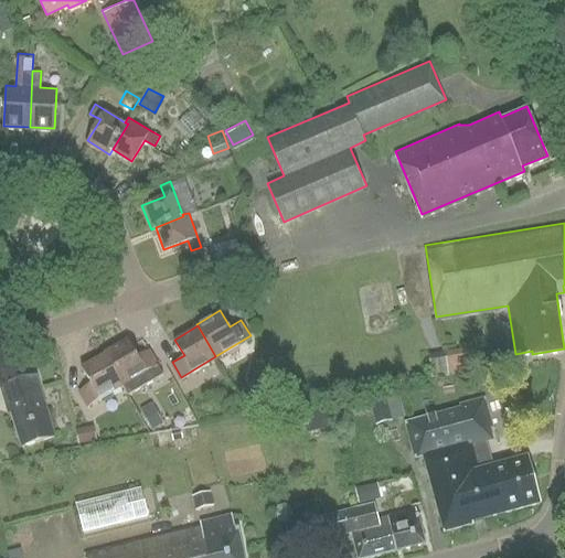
[(158,362),(148,346),(137,353),(127,336),(103,351),(104,353),(123,383),(124,383),(124,384),(128,392),(139,385),(134,376),(158,362)]
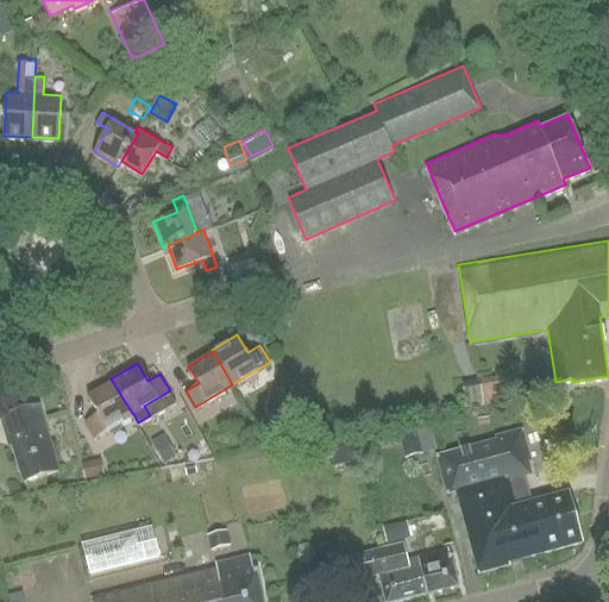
[(513,371),(462,378),(462,386),(464,402),(516,395),(514,378),(513,371)]
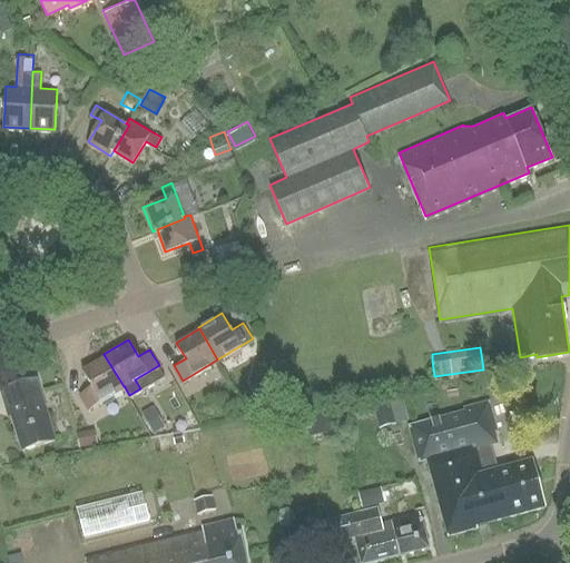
[(125,386),(124,386),(105,356),(81,369),(91,386),(80,393),(89,408),(125,387),(125,386)]
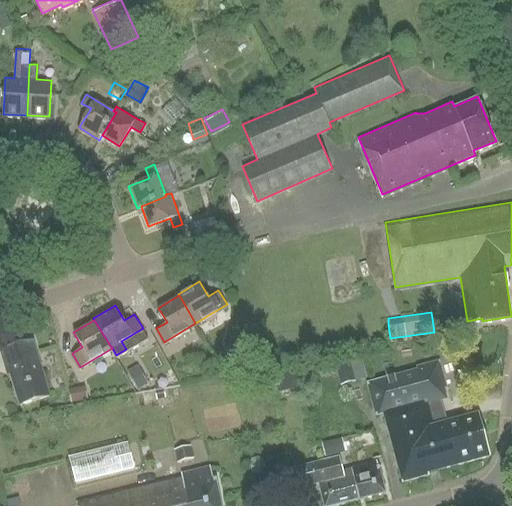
[(32,338),(0,348),(5,365),(8,364),(20,403),(49,394),(32,338)]
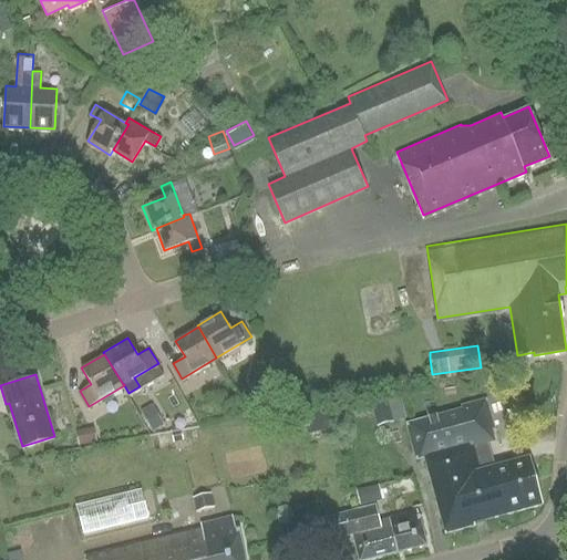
[(173,375),(160,382),(169,398),(182,392),(173,375)]
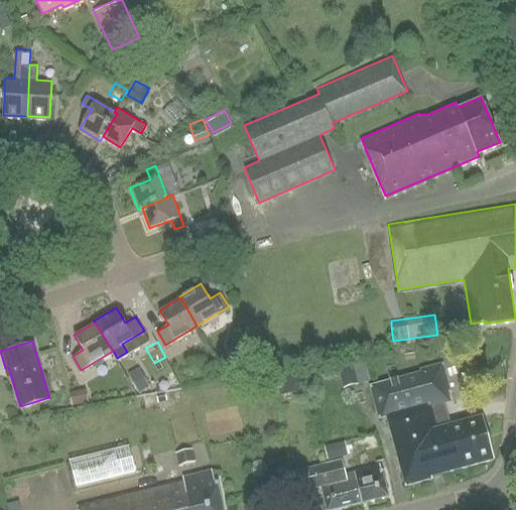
[(353,359),(337,363),(340,374),(343,385),(359,381),(353,359)]
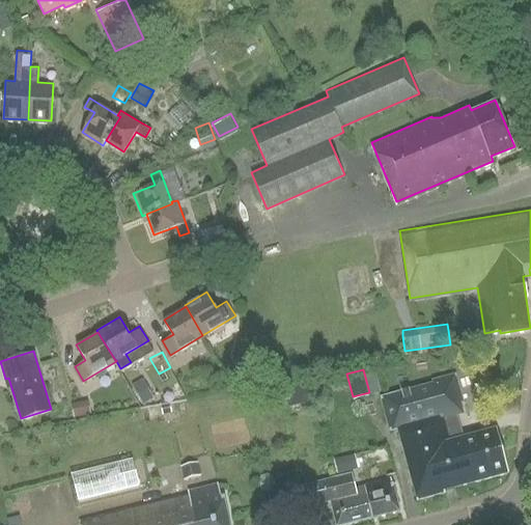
[(444,489),(459,484),(452,457),(467,452),(464,438),(454,402),(463,399),(455,372),(432,379),(434,382),(382,395),(391,429),(398,425),(418,497),(444,490),(444,489)]
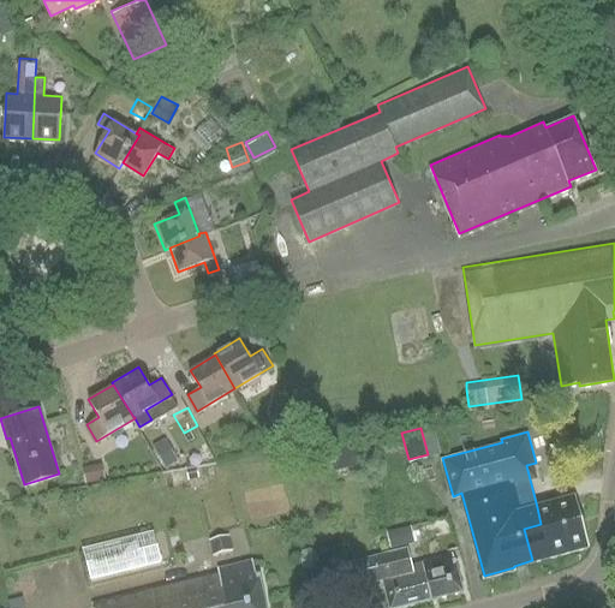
[(166,435),(155,441),(167,463),(178,457),(166,435)]
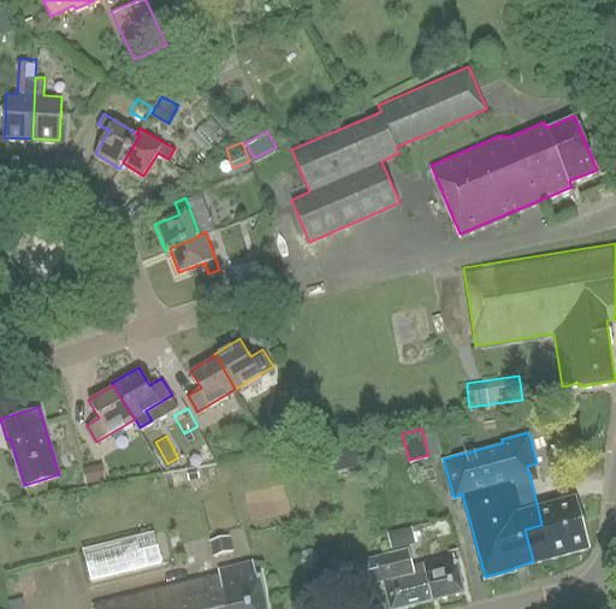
[(359,442),(332,445),(336,467),(362,463),(359,442)]
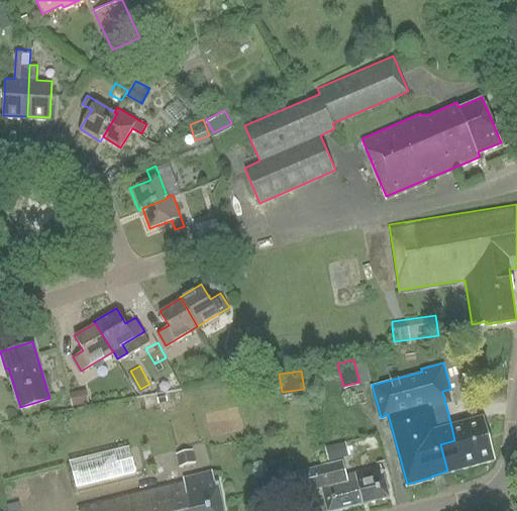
[(89,401),(85,386),(70,390),(74,405),(89,401)]
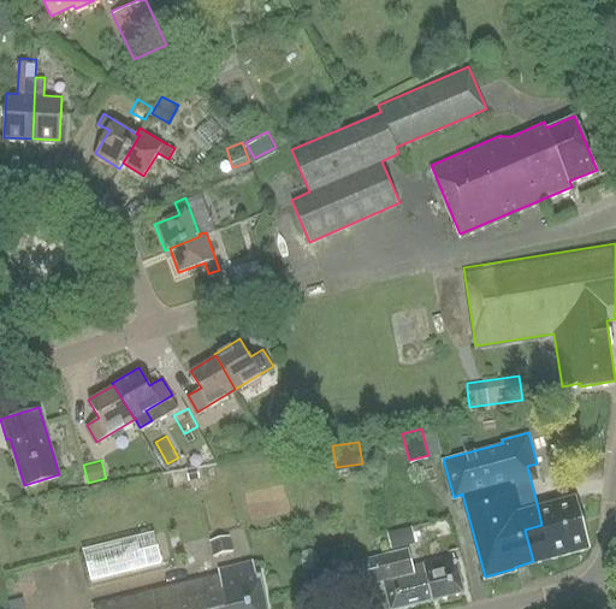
[(525,530),(533,561),(588,547),(575,497),(538,508),(542,525),(525,530)]
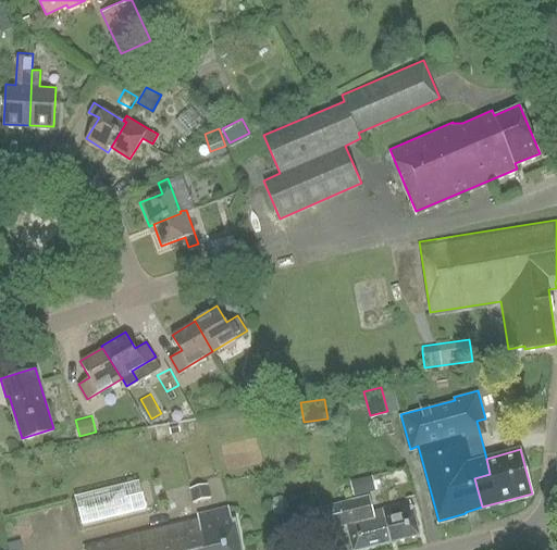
[(372,474),(351,480),(355,492),(375,487),(372,474)]
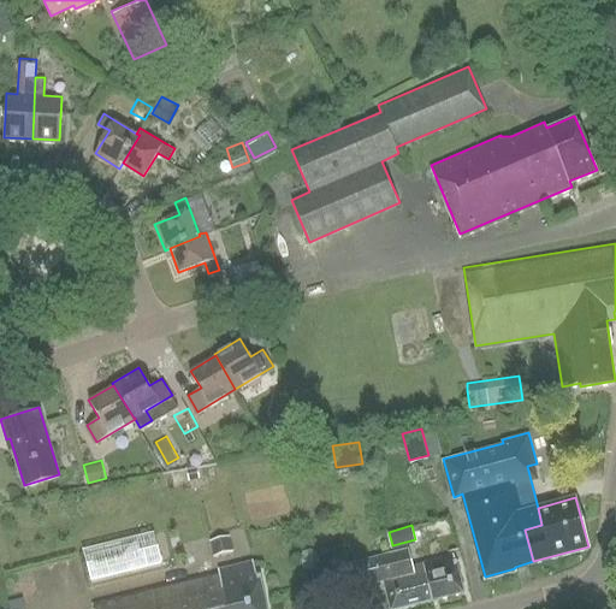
[(230,532),(212,537),(215,553),(234,548),(230,532)]
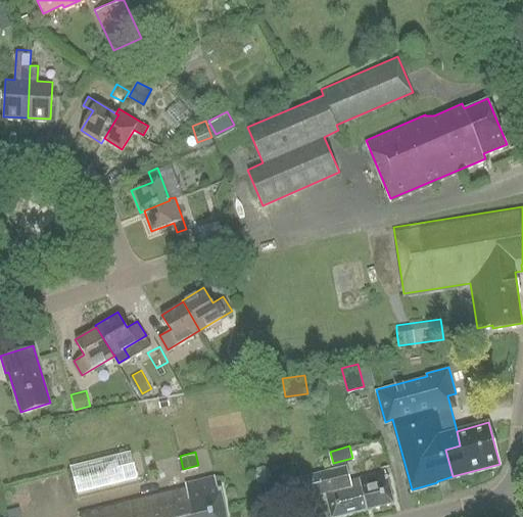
[(345,466),(327,470),(332,488),(349,484),(351,491),(362,489),(367,508),(392,502),(384,470),(348,479),(345,466)]
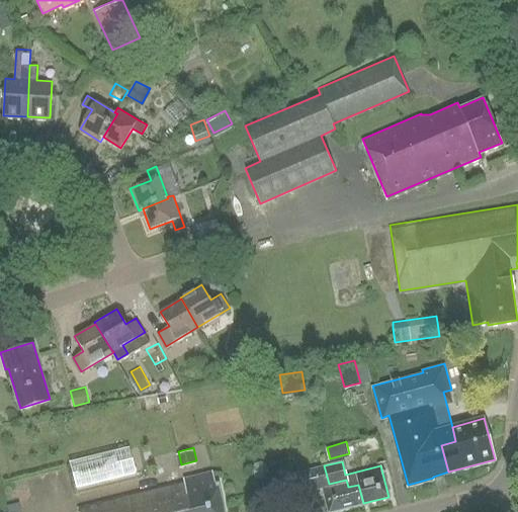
[(324,465),(294,473),(298,493),(323,487),(329,511),(363,503),(358,485),(348,487),(346,480),(329,484),(324,465)]
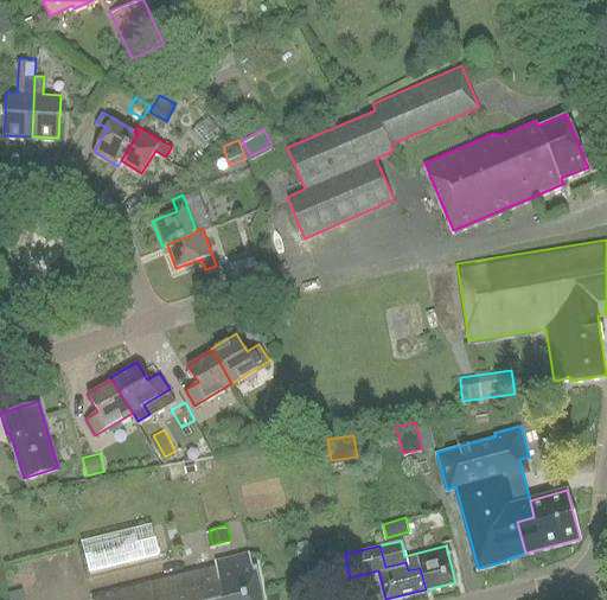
[(216,562),(91,593),(93,599),(261,599),(249,550),(216,559),(216,562)]
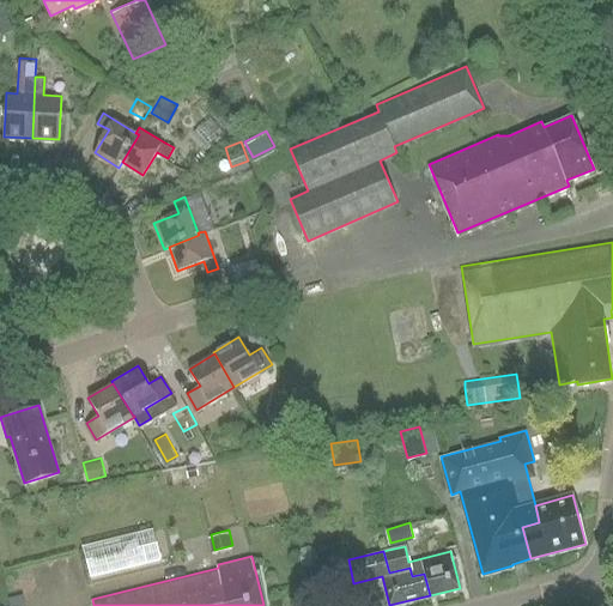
[(22,593),(10,595),(11,605),(18,605),(24,605),(22,593)]
